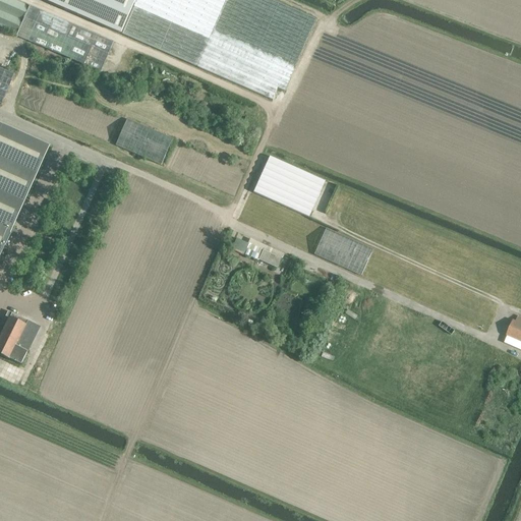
[(14,0),(0,0),(0,26),(16,34),(29,6),(14,0)]
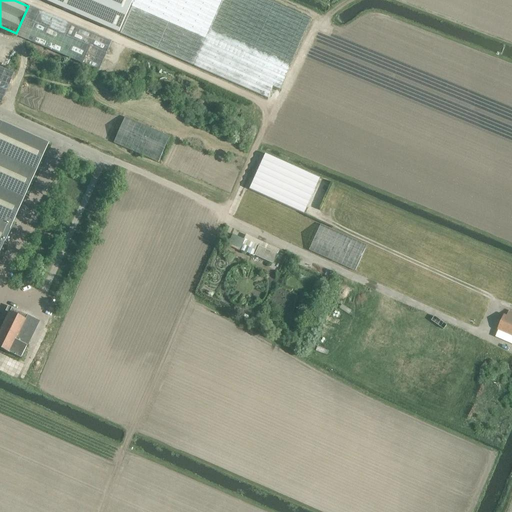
[(119,33),(133,0),(43,0),(43,1),(119,33)]
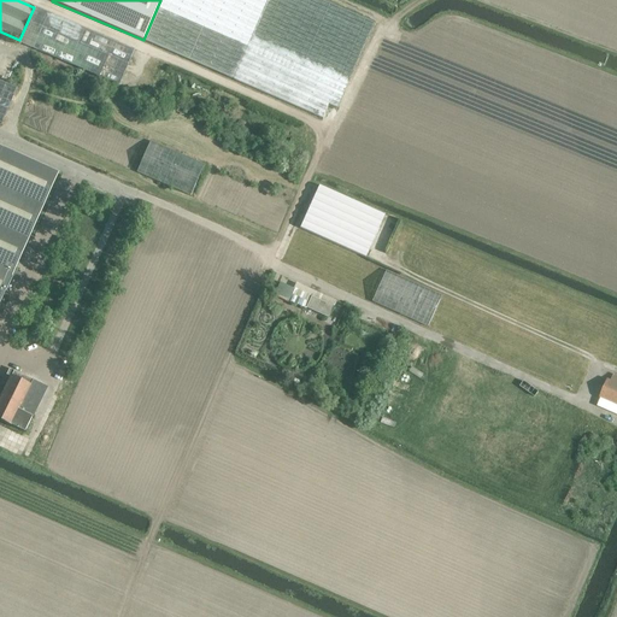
[(338,107),(375,23),(323,0),(162,0),(145,40),(322,118),(329,104),(338,107)]
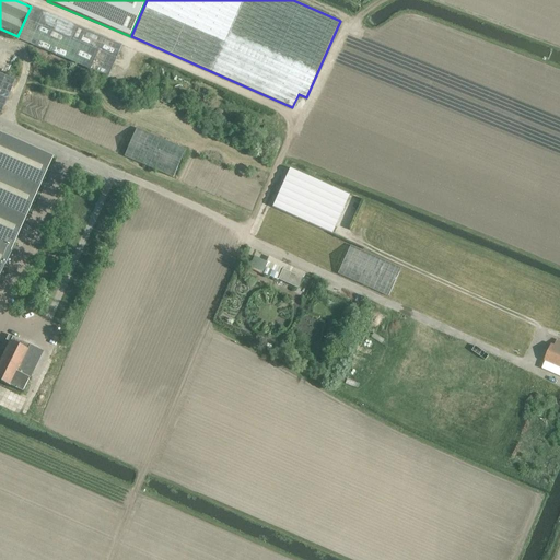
[(32,6),(18,38),(108,77),(123,44),(32,6)]
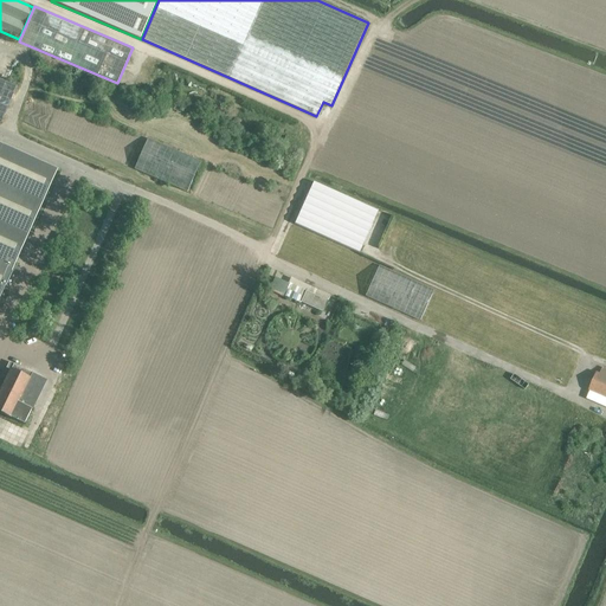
[(0,78),(0,120),(2,121),(17,86),(0,78)]
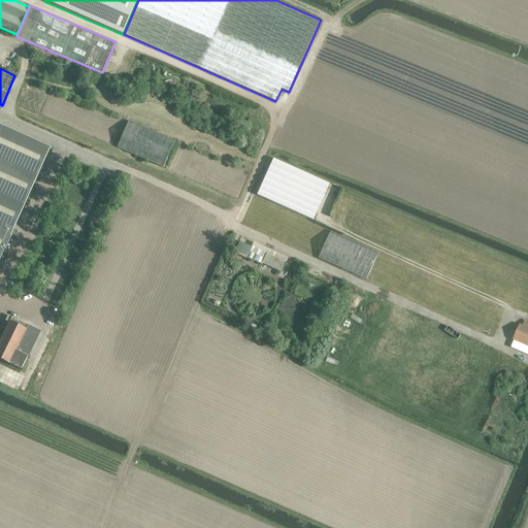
[(172,141),(127,121),(114,146),(160,167),(172,141)]
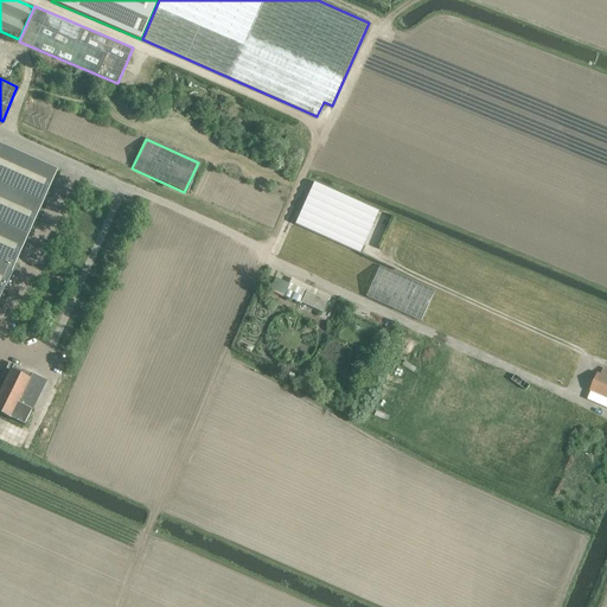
[(0,295),(57,170),(0,144),(0,295)]
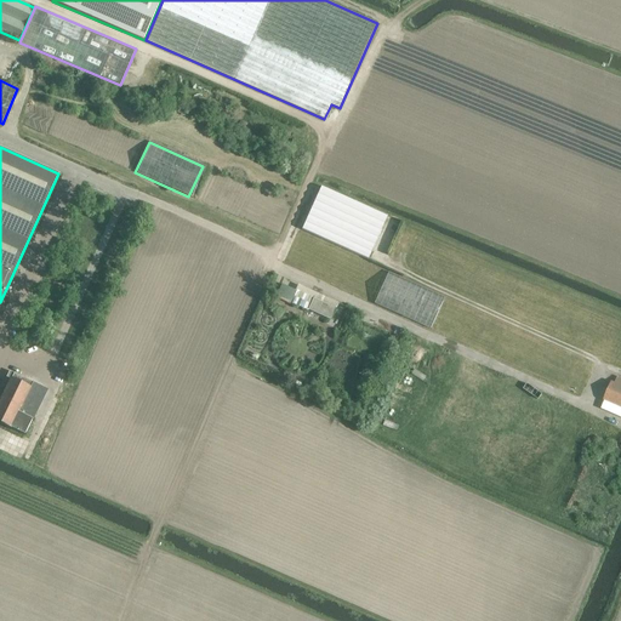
[(322,186),(301,229),(368,260),(387,216),(322,186)]
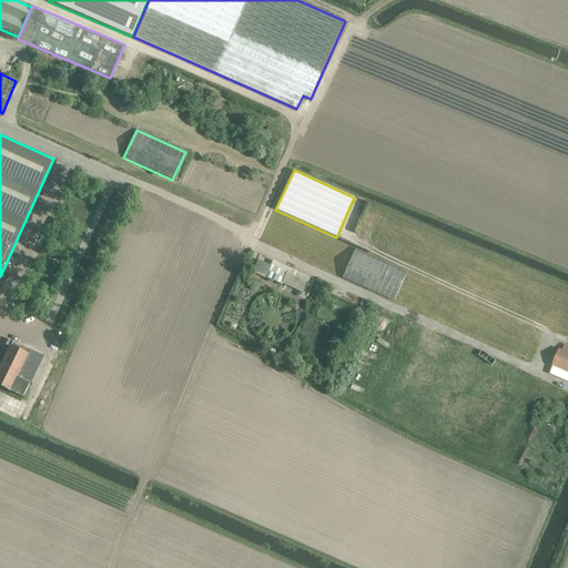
[(394,297),(406,270),(354,247),(343,276),(394,297)]
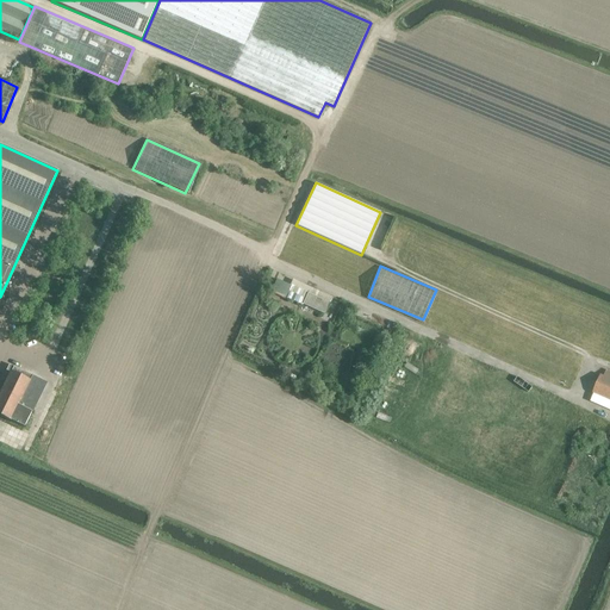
[(278,279),(272,291),(287,298),(303,305),(303,304),(318,311),(325,315),(330,303),(332,298),(311,287),(299,282),(297,287),(293,286),(278,279)]
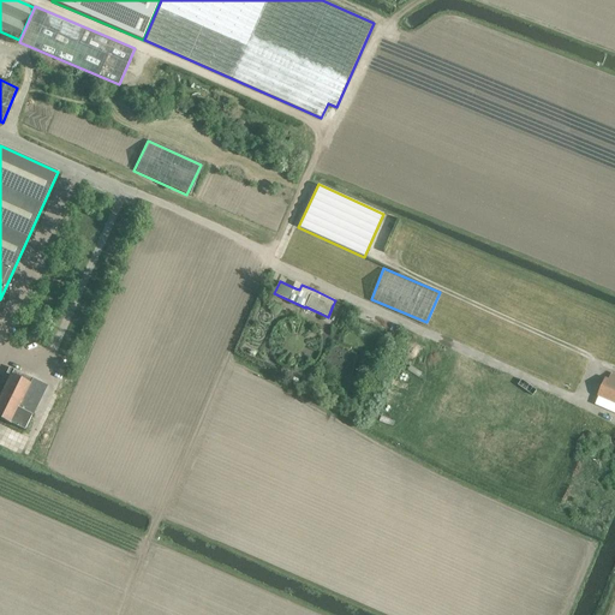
[(10,375),(5,384),(0,394),(0,419),(11,425),(11,424),(24,430),(33,416),(48,386),(10,366),(6,374),(10,375)]
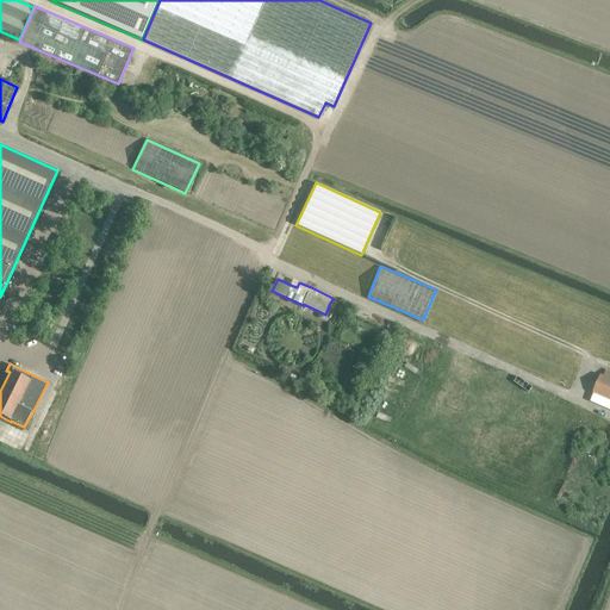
[(592,393),(595,393),(591,400),(609,409),(609,371),(607,369),(604,375),(601,374),(597,381),(592,393)]
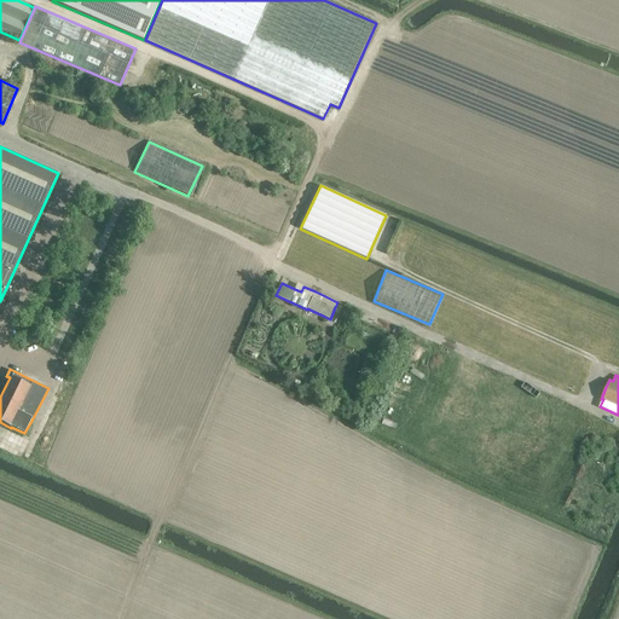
All buildings are outlined.
